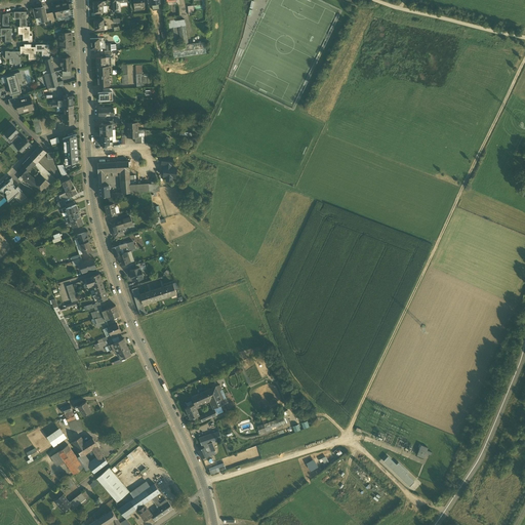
[(112,0),(113,12),(120,11),(120,2),(126,2),(126,0),(112,0)]
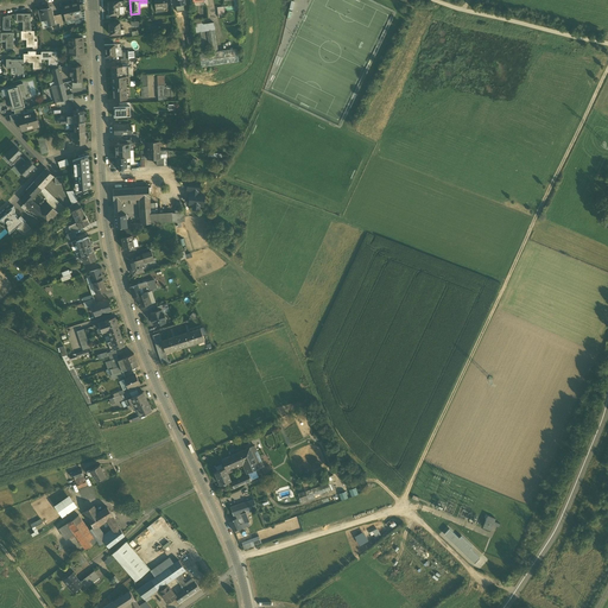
[(166,0),(154,0),(156,12),(163,12),(162,6),(168,5),(166,0)]
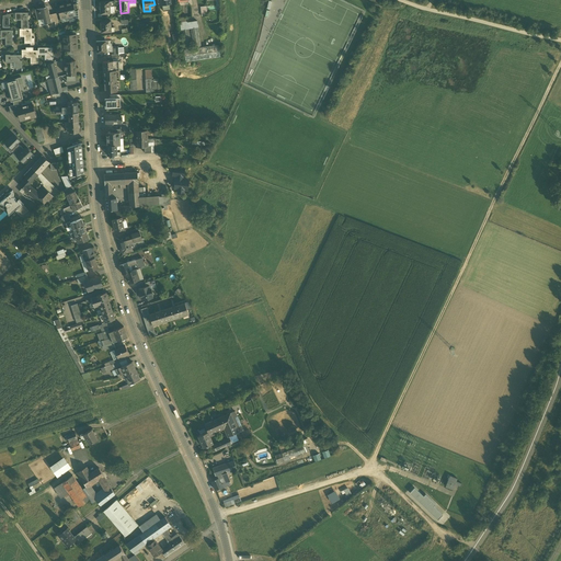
[(110,1),(100,1),(101,14),(110,13),(110,7),(110,1)]
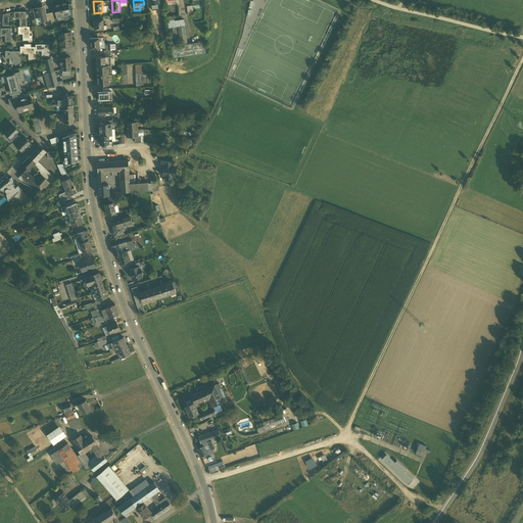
[(67,2),(60,4),(63,15),(69,14),(69,17),(74,17),(73,9),(69,10),(68,4),(67,2)]
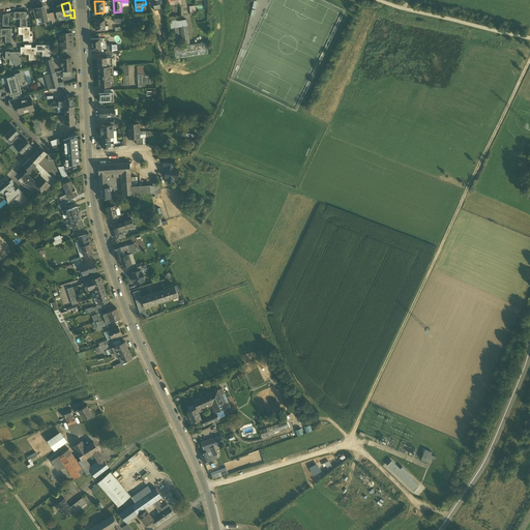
[(61,4),(55,5),(55,7),(57,15),(57,18),(64,16),(61,4)]
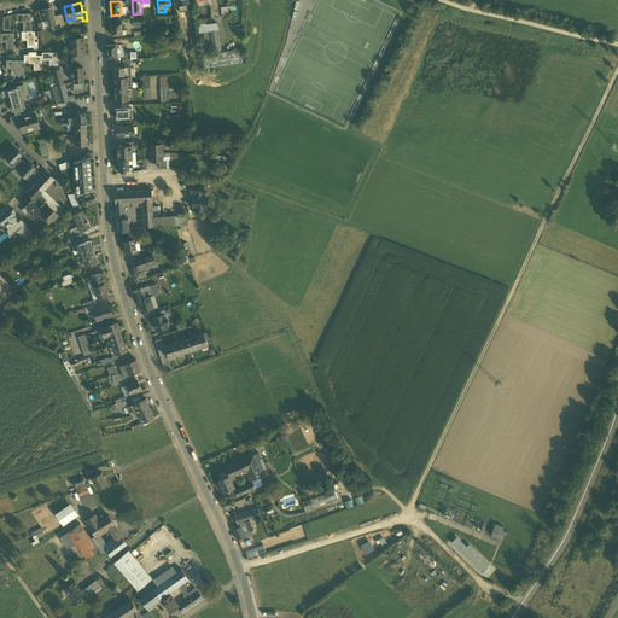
[(52,7),(39,10),(41,22),(47,21),(48,27),(57,24),(54,16),(52,7)]
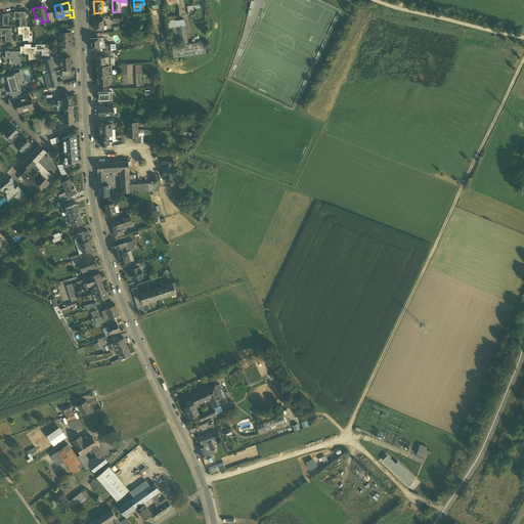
[(27,11),(14,11),(14,17),(19,17),(19,27),(27,27),(27,23),(27,11)]
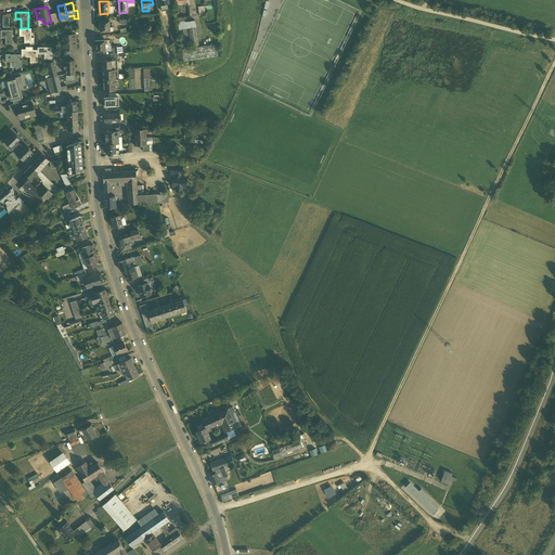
[(110,21),(100,21),(100,31),(110,31),(110,21)]
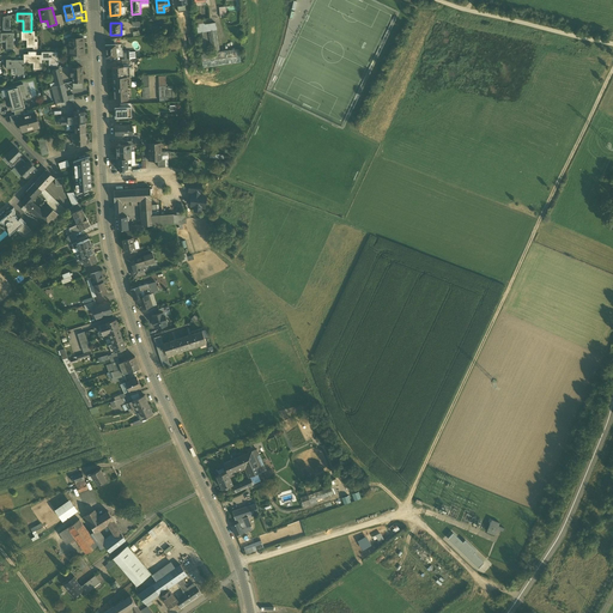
[(204,25),(196,25),(198,32),(206,31),(207,31),(217,30),(216,23),(204,25)]
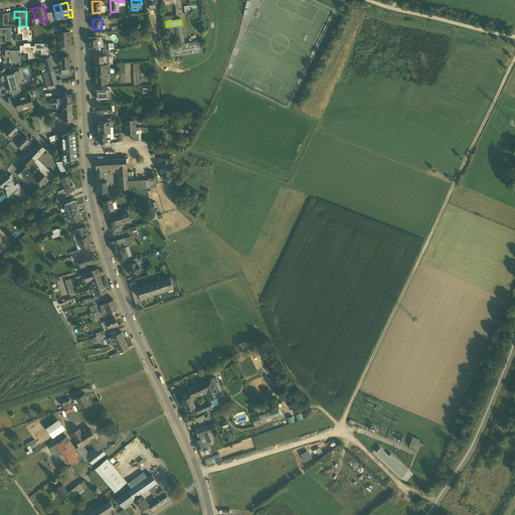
[(182,25),(174,26),(177,44),(185,43),(182,25)]
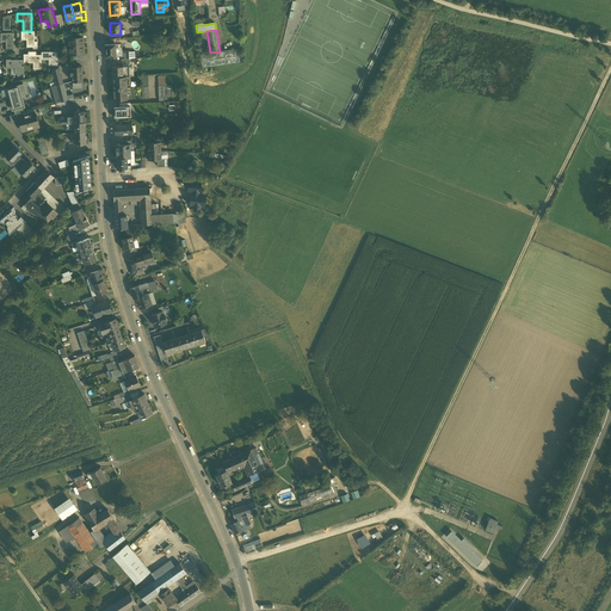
[(205,31),(197,32),(201,54),(209,53),(205,31)]
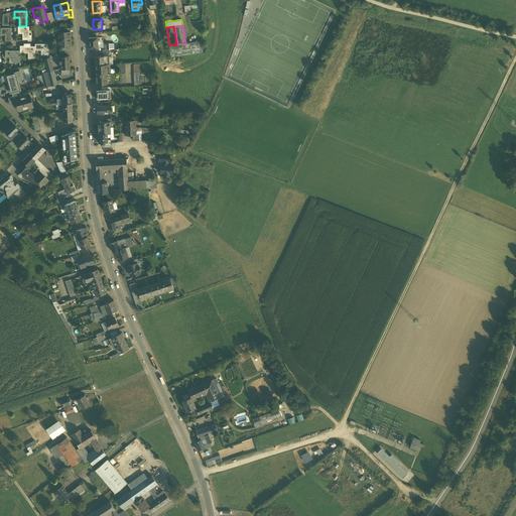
[(11,41),(11,28),(0,28),(0,32),(0,33),(5,33),(5,41),(11,41)]
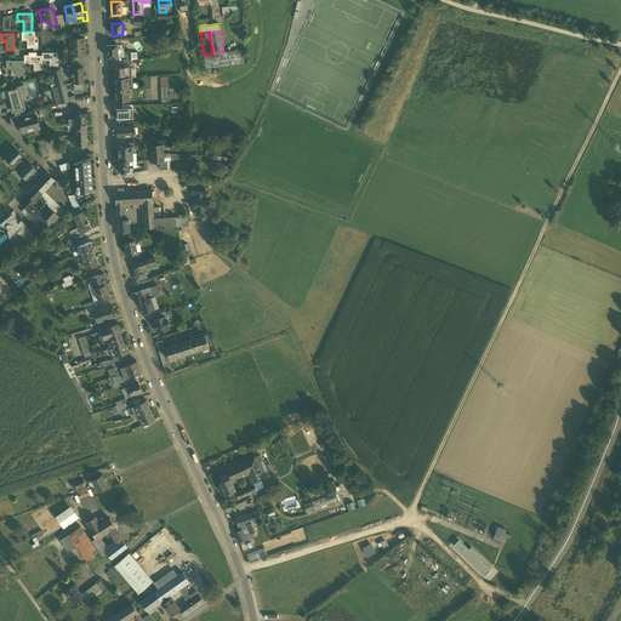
[(118,45),(107,46),(107,58),(118,57),(118,53),(118,45)]
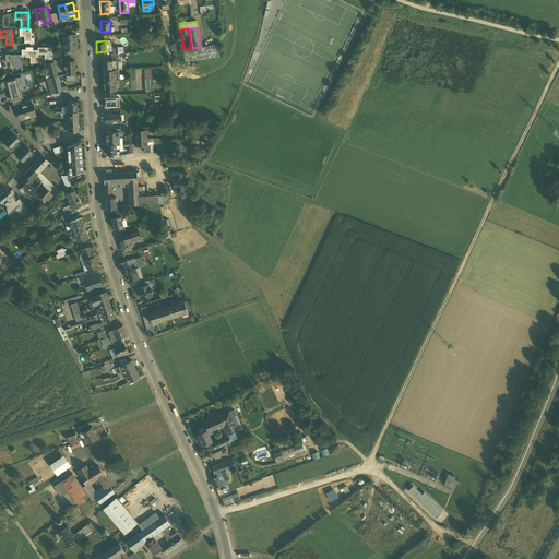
[(183,49),(185,62),(219,57),(217,45),(201,47),(192,48),(191,48),(183,49)]
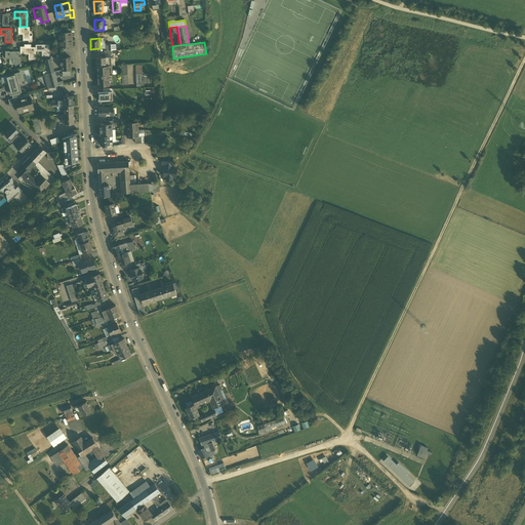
[(31,45),(30,45),(30,44),(25,44),(25,46),(21,46),(21,51),(21,54),(31,54),(31,59),(36,59),(36,51),(36,47),(31,47),(31,45)]
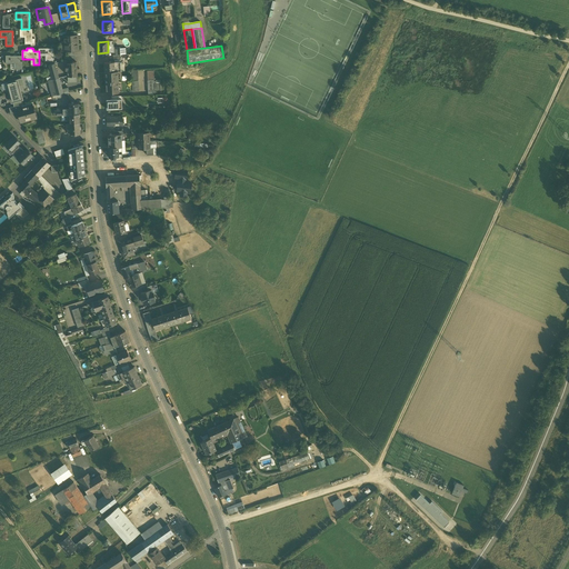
[(53,60),(53,48),(39,49),(39,51),(39,56),(48,56),(48,60),(53,60)]
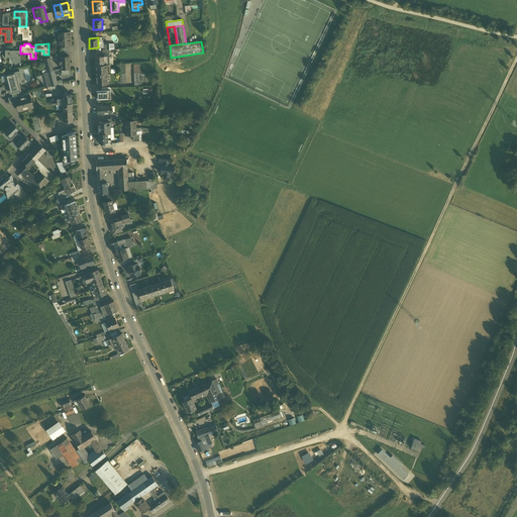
[(20,54),(20,50),(9,50),(5,50),(5,58),(14,58),(14,63),(20,63),(20,54)]
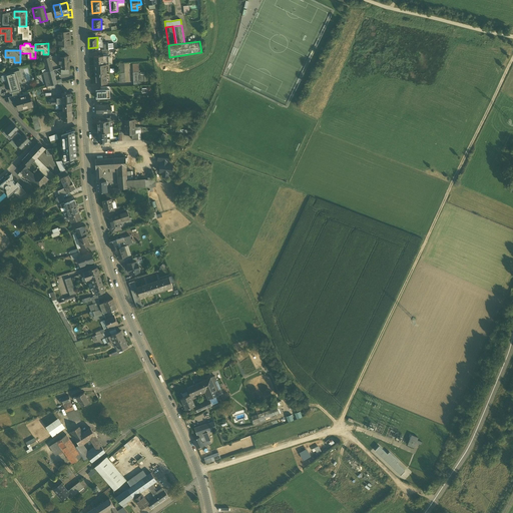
[(103,56),(94,56),(94,65),(103,64),(103,56)]
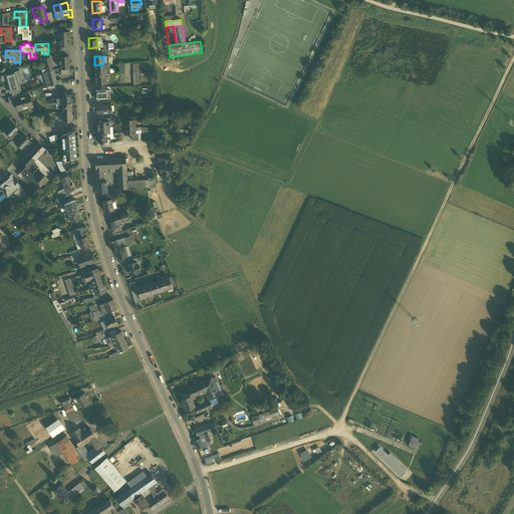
[(49,57),(44,58),(47,72),(53,70),(49,57)]
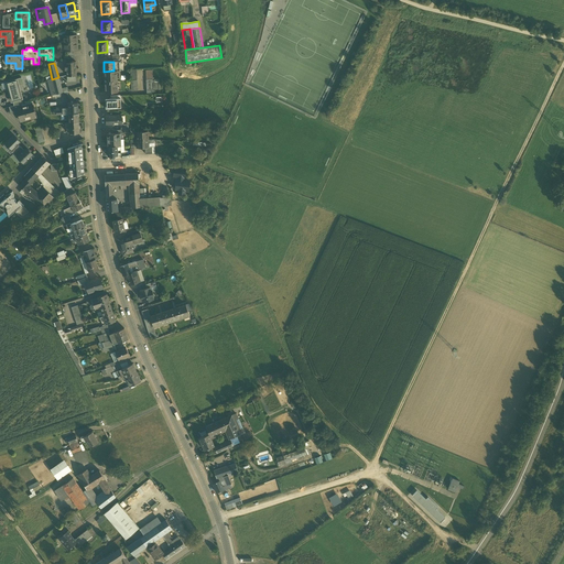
[(76,66),(66,66),(66,76),(76,75),(76,66)]
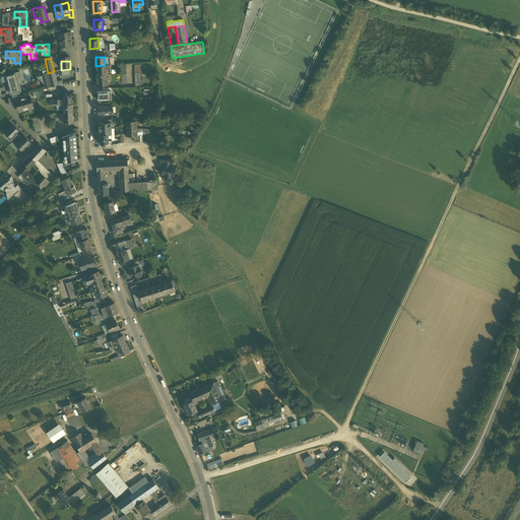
[(105,65),(95,66),(96,75),(109,75),(108,65),(105,65)]
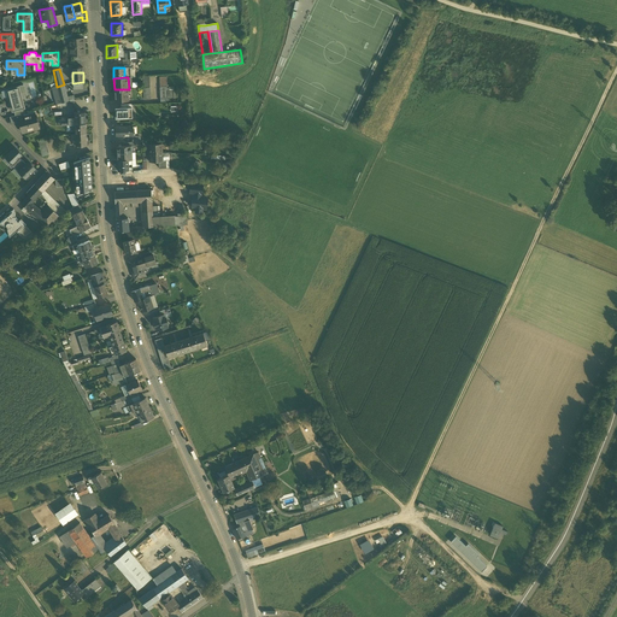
[(64,84),(57,87),(59,95),(62,103),(68,101),(66,98),(64,84)]
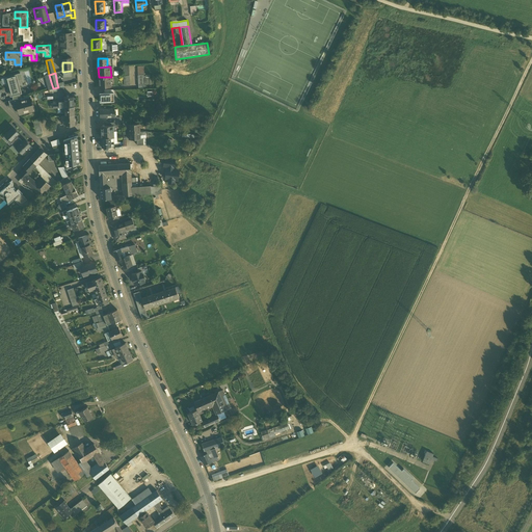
[(17,74),(5,77),(10,97),(12,97),(21,94),(22,94),(18,80),(17,74)]
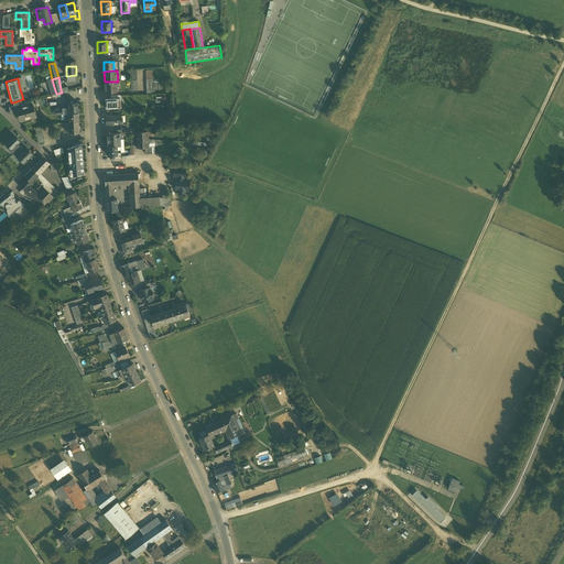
[(118,82),(105,82),(105,93),(118,91),(118,82)]
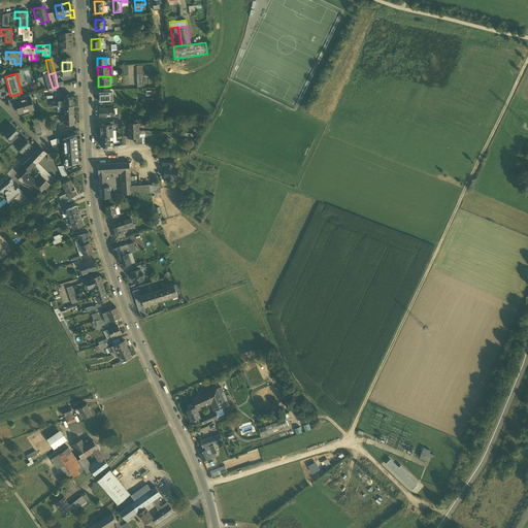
[(102,93),(98,93),(99,96),(99,101),(111,101),(113,101),(113,97),(112,92),(103,93),(102,93)]
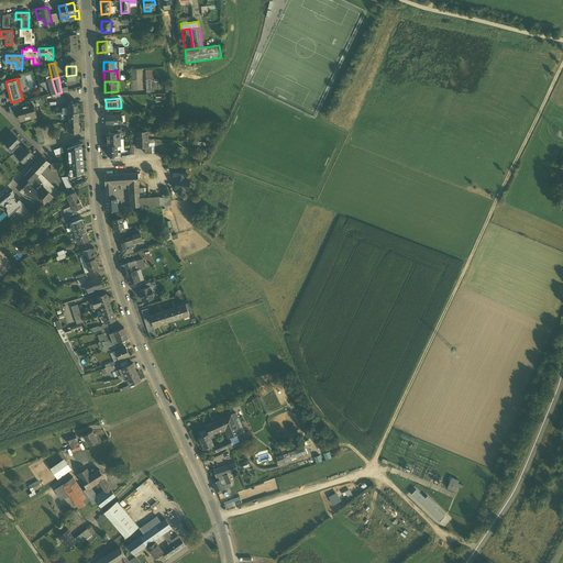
[(78,102),(68,102),(68,109),(68,113),(78,113),(78,102)]
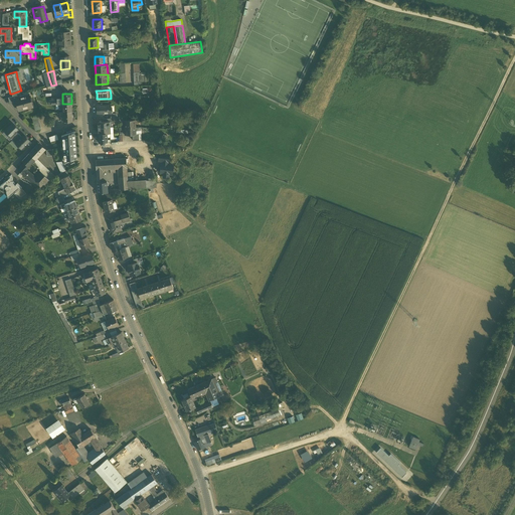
[(13,97),(8,98),(10,104),(16,102),(16,101),(20,100),(19,95),(13,97)]
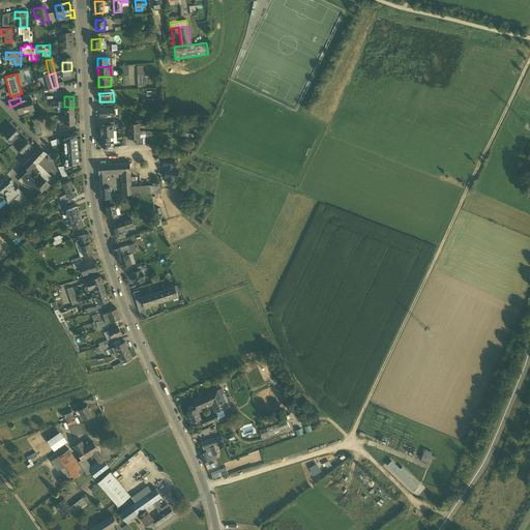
[(21,102),(17,104),(17,105),(20,114),(27,112),(26,110),(33,108),(30,99),(30,98),(25,99),(26,100),(21,102)]
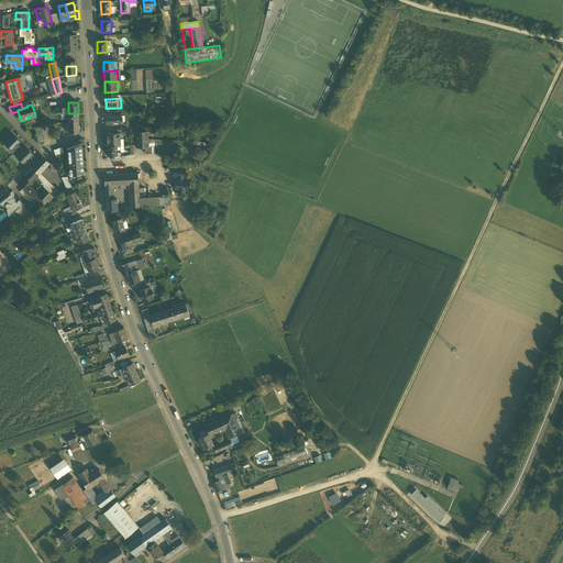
[(78,113),(68,113),(68,120),(68,122),(78,122),(78,113)]
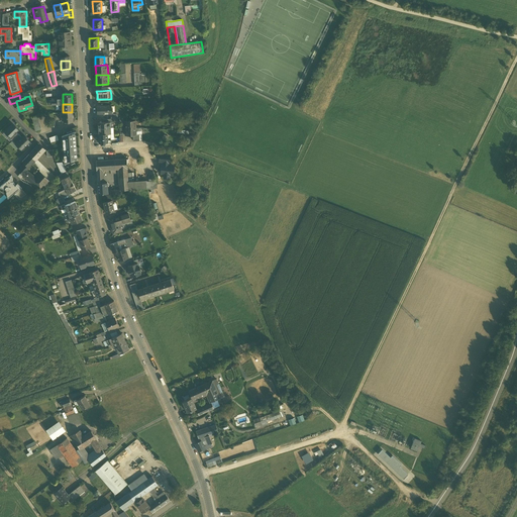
[(112,112),(111,106),(97,106),(97,114),(112,113),(112,112)]
